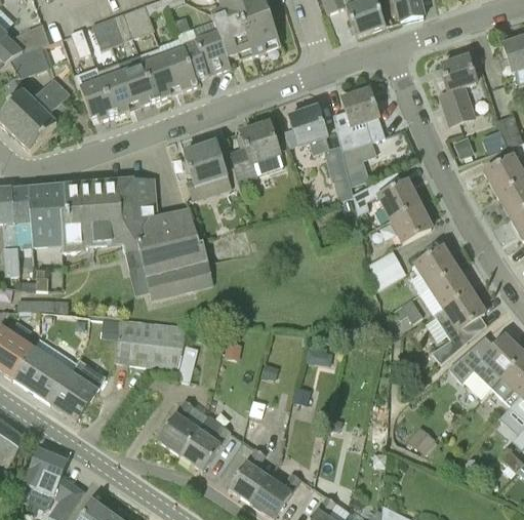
[(150,14),(171,6),(169,0),(160,0),(146,5),(150,14)]
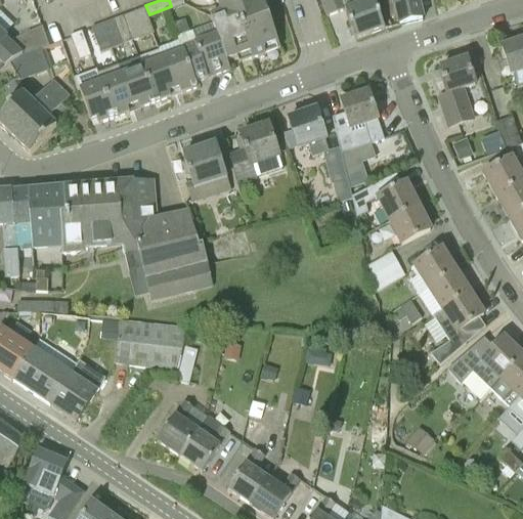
[(212,13),(219,32),(228,57),(251,49),(253,55),(266,51),(264,46),(279,41),(264,1),(260,2),(259,0),(218,0),(221,10),(212,13)]
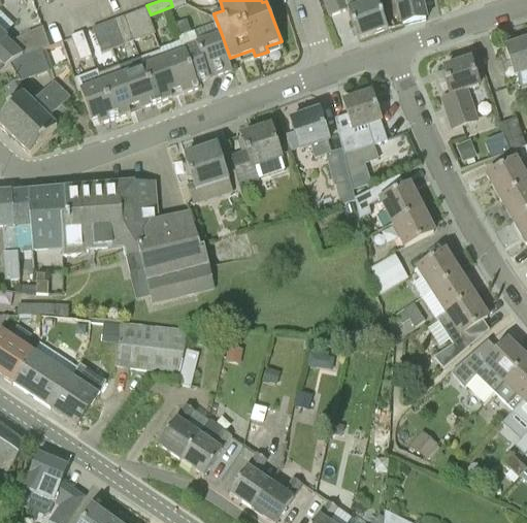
[(362,0),(359,1),(359,0),(325,0),(330,13),(348,7),(359,36),(388,26),(377,0),(362,0)]
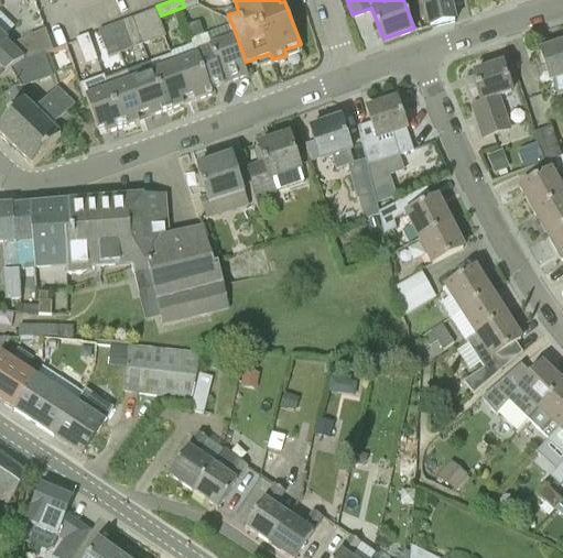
[(425,0),(431,24),(455,19),(452,0),(425,0)]
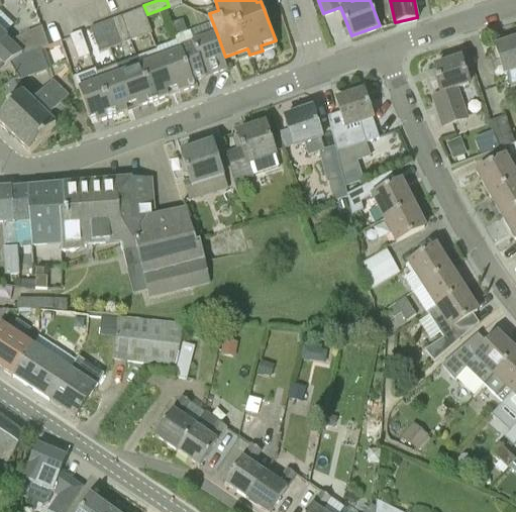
[(146,14),(147,14),(143,5),(134,8),(142,33),(152,29),(146,14)]
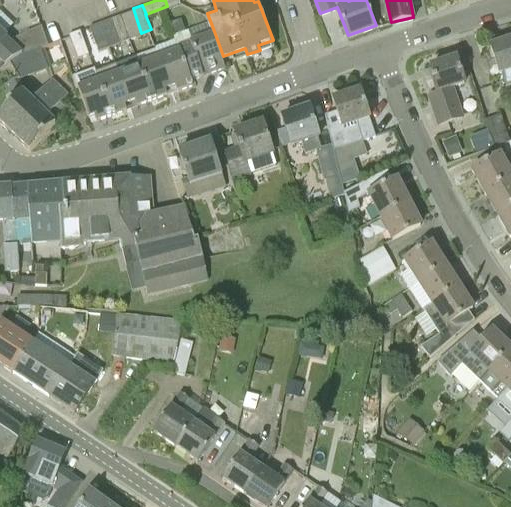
[(130,36),(141,33),(133,8),(122,12),(130,36)]
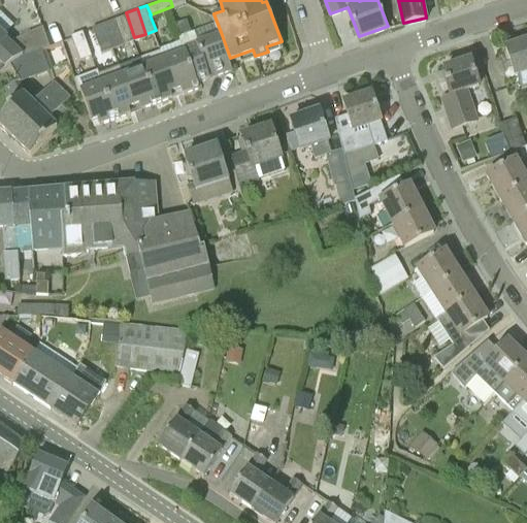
[(114,45),(134,37),(126,12),(105,21),(114,45)]
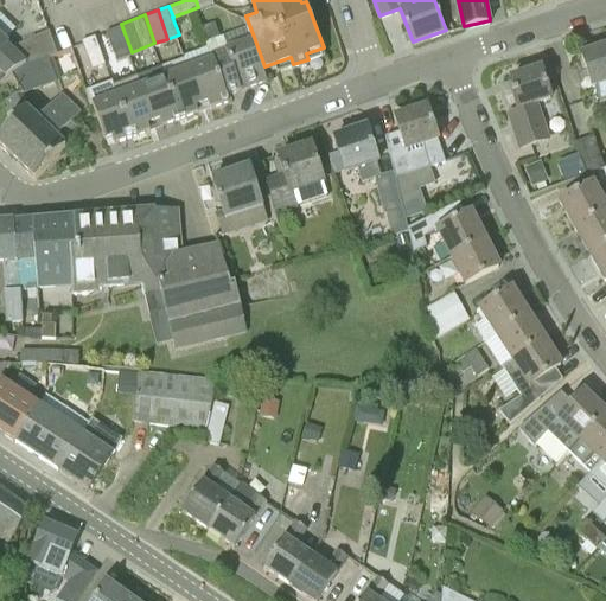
[(116,57),(132,52),(121,24),(107,29),(115,51),(116,57)]
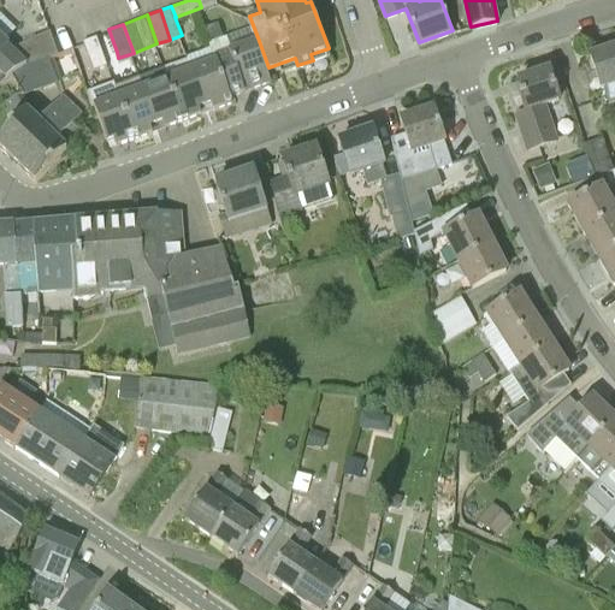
[(28,35),(12,43),(0,31),(0,67),(7,75),(12,71),(15,75),(51,54),(59,52),(51,28),(28,35)]
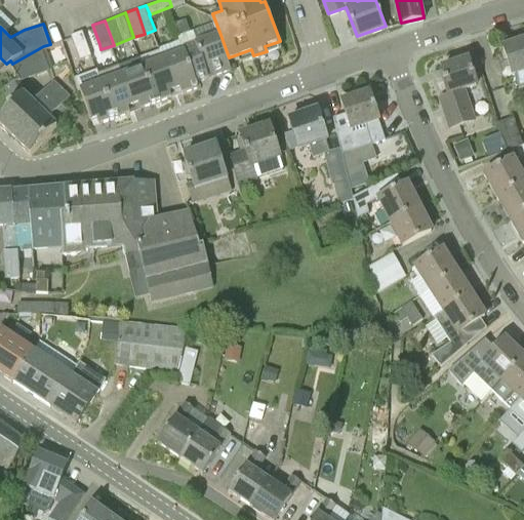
[(92,52),(90,47),(83,29),(71,33),(80,57),(92,52)]
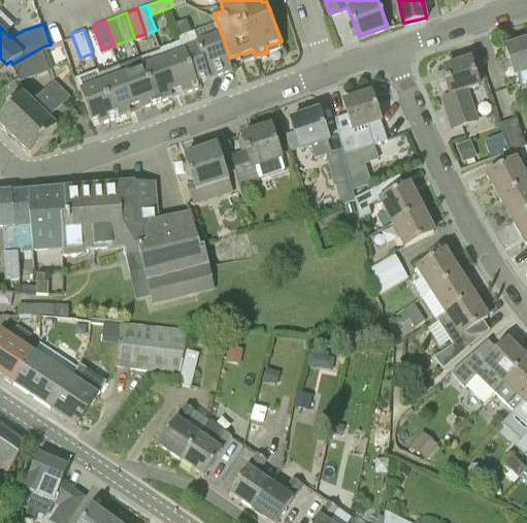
[(229,58),(230,58),(221,32),(186,45),(187,48),(195,71),(194,71),(198,80),(232,67),(229,58)]
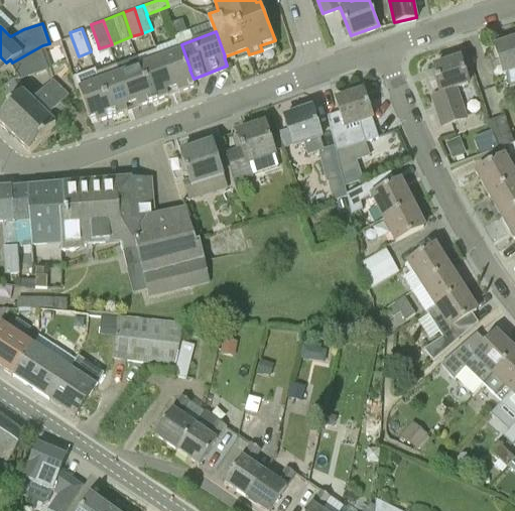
[(505,74),(514,70),(514,36),(495,44),(505,74)]
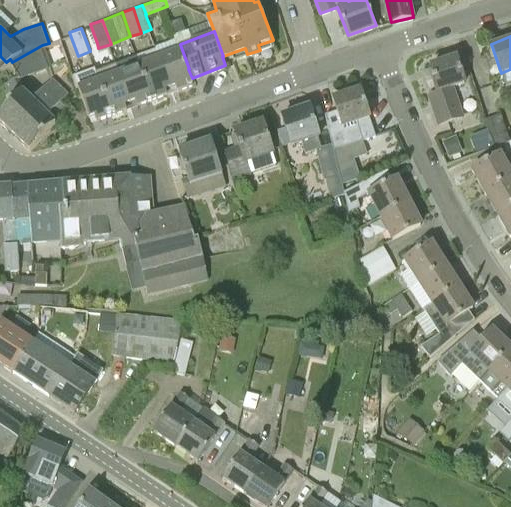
[(12,62),(18,73),(20,76),(49,65),(42,45),(12,62)]
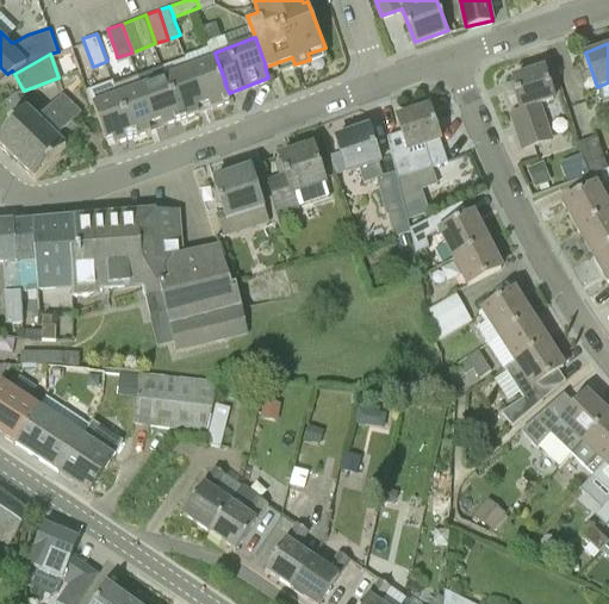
[(225,82),(216,56),(191,66),(204,101),(210,100),(211,105),(230,98),(229,93),(224,82),(225,82)]
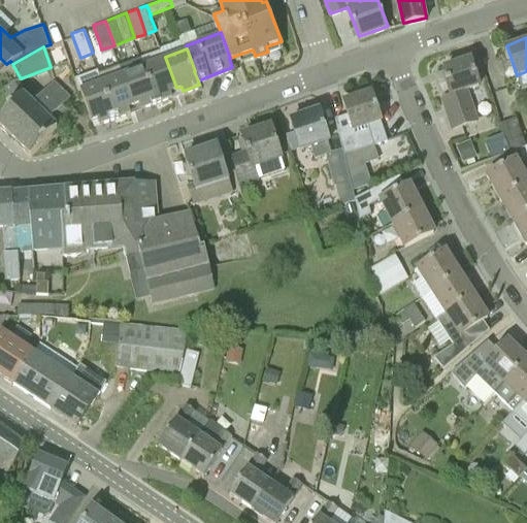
[(480,85),(475,72),(485,69),(481,54),(470,57),(445,66),(449,76),(446,77),(451,93),(449,93),(456,112),(457,111),(461,124),(476,119),(476,118),(478,118),(471,102),(467,88),(480,85)]
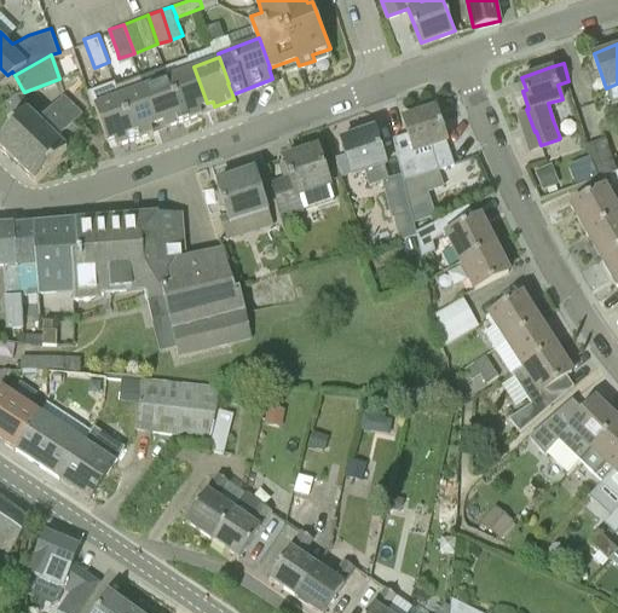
[(201,105),(207,103),(194,67),(168,76),(184,119),(202,111),(201,105)]
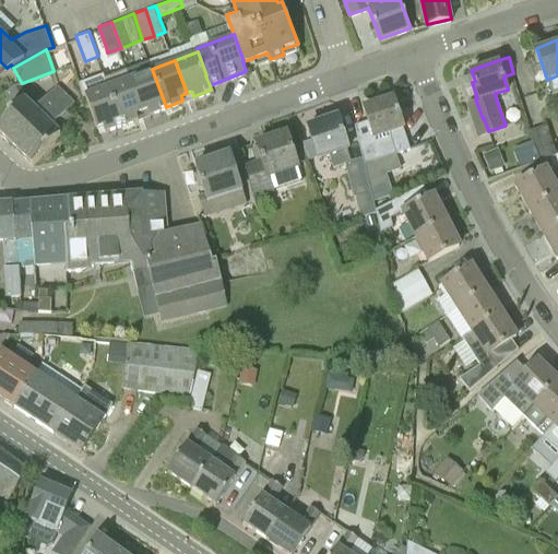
[(137,112),(142,109),(130,75),(128,67),(105,75),(121,124),(139,117),(137,112)]
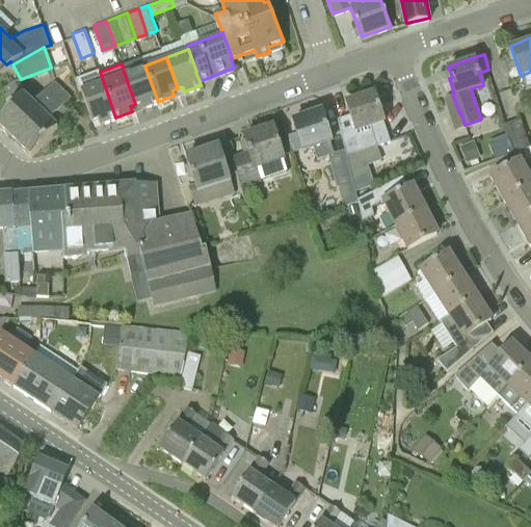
[(144,66),(144,64),(124,72),(135,104),(140,103),(142,107),(158,102),(144,66)]
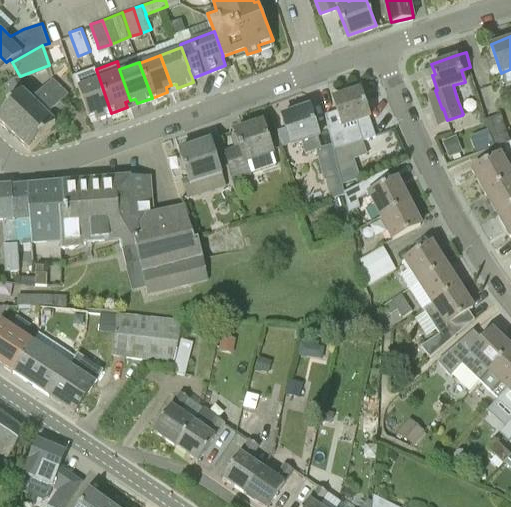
[(96,118),(111,113),(96,69),(95,66),(75,74),(89,116),(95,114),(96,118)]
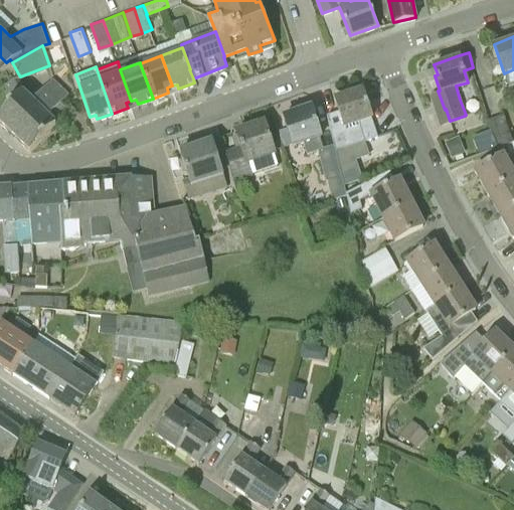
[(27,91),(20,76),(18,73),(2,83),(12,100),(0,113),(0,120),(14,134),(60,85),(55,79),(52,77),(32,97),(27,91)]
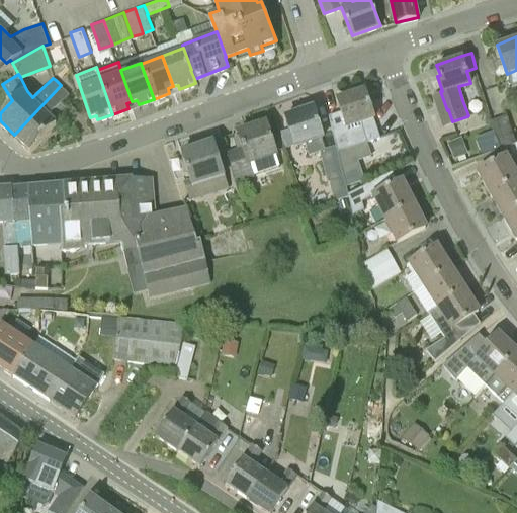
[(62,102),(70,94),(61,85),(14,135),(31,151),(58,123),(55,119),(67,106),(62,102)]
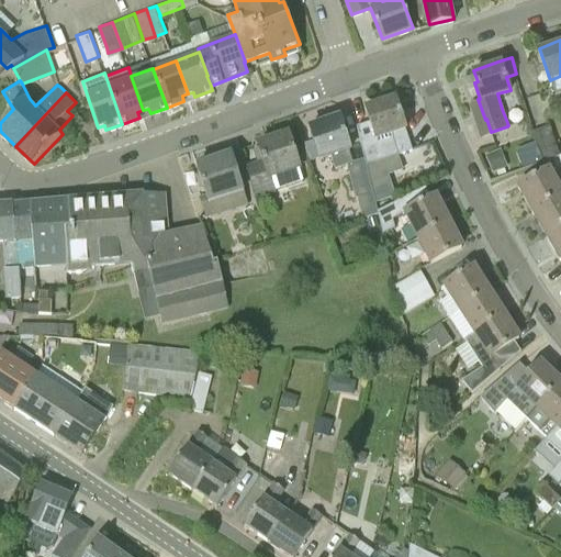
[(376,159),(397,152),(413,146),(405,125),(406,125),(396,97),(366,107),(370,119),(357,123),(367,162),(376,159)]
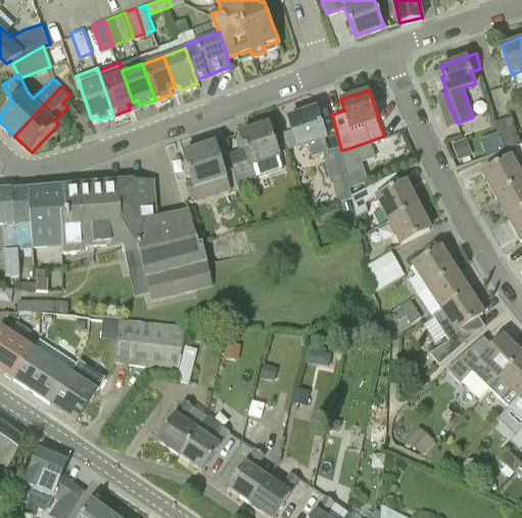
[(328,149),(325,138),(317,107),(288,116),(298,147),(310,143),(313,154),(326,149),(334,180),(345,177),(337,146),(328,149)]
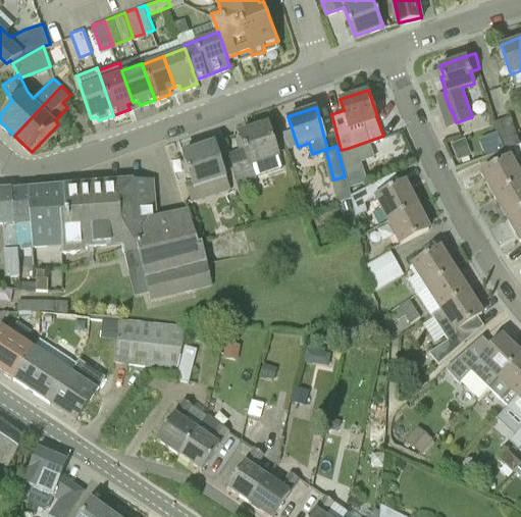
[(519,142),(520,141),(520,138),(511,113),(496,119),(505,147),(519,142)]
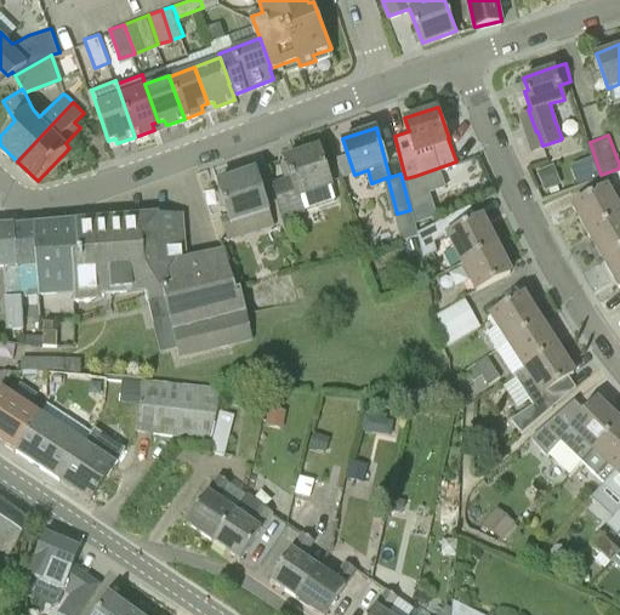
[(336,197),(333,184),(319,147),(286,158),(284,153),(289,152),(289,151),(278,154),(279,158),(266,163),(273,184),(274,183),(284,214),(336,197)]
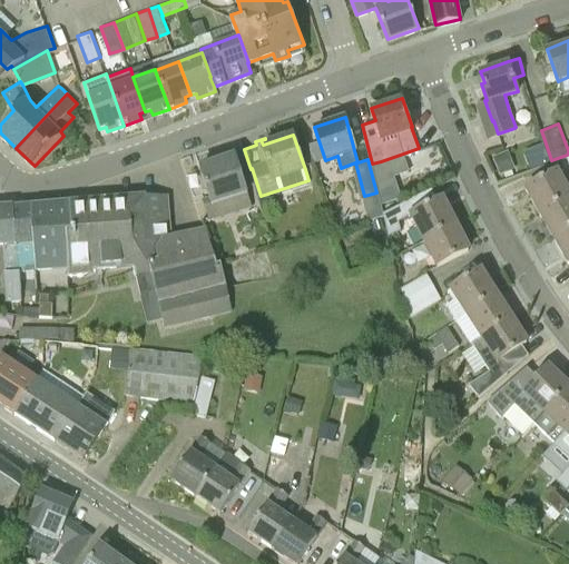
[(492,154),(499,170),(510,166),(514,165),(511,155),(508,148),(503,149),(492,154)]
